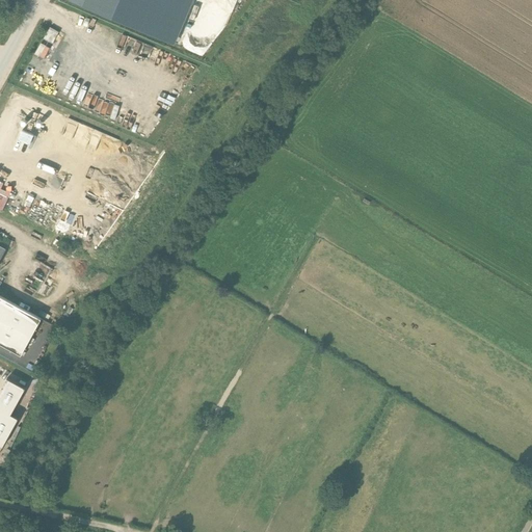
[(71,0),(84,6),(175,45),(193,0),(71,0)]
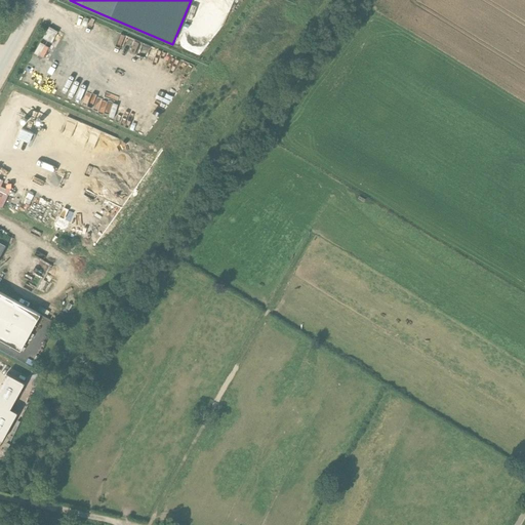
[(57,32),(49,28),(43,38),(52,43),(57,32)]
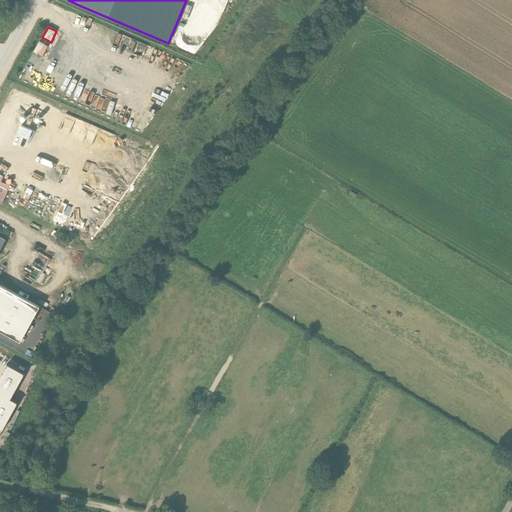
[(48,47),(39,42),(33,53),(42,57),(48,47)]
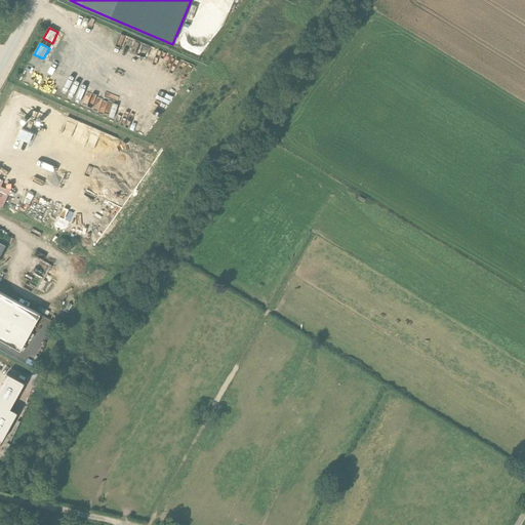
[(24,128),(18,139),(31,146),(36,134),(24,128)]
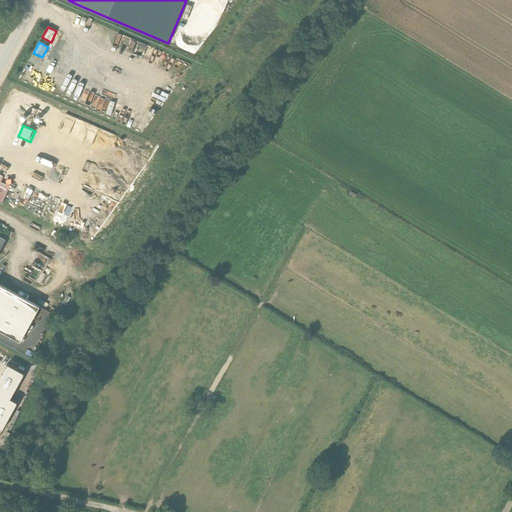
[(0,285),(0,330),(20,342),(39,307),(0,285)]
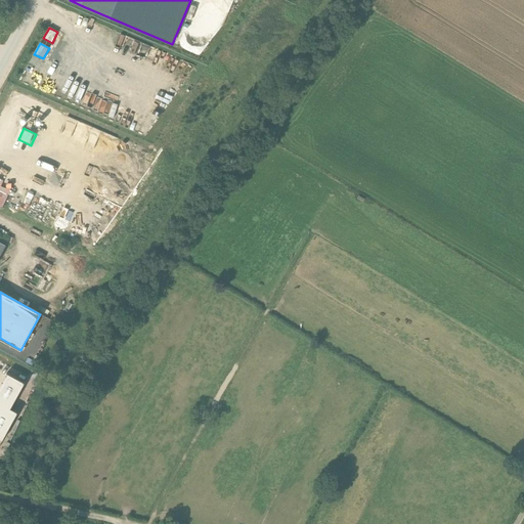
[(0,443),(17,412),(10,408),(25,383),(6,373),(0,384),(0,443)]
